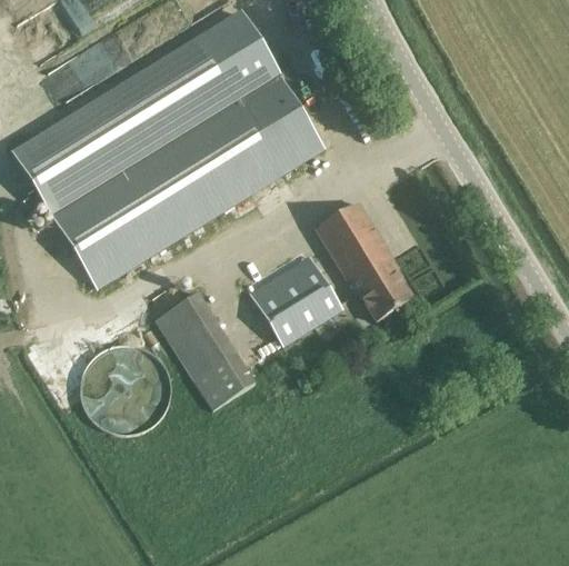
[(97,287),(323,147),(240,15),(15,156),(97,287)]
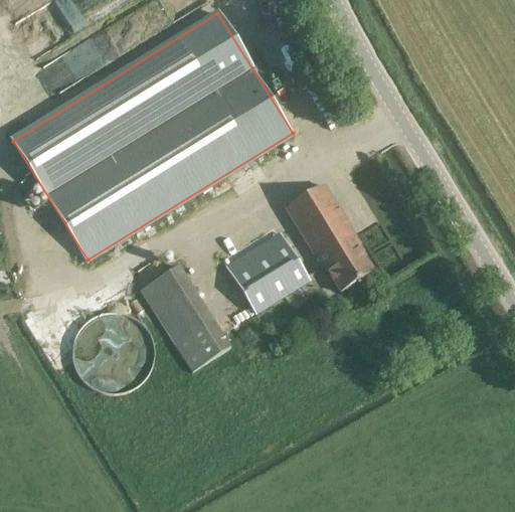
[(285,207),(321,267),(323,266),(339,292),(373,271),(357,245),(360,243),(323,183),(285,207)]
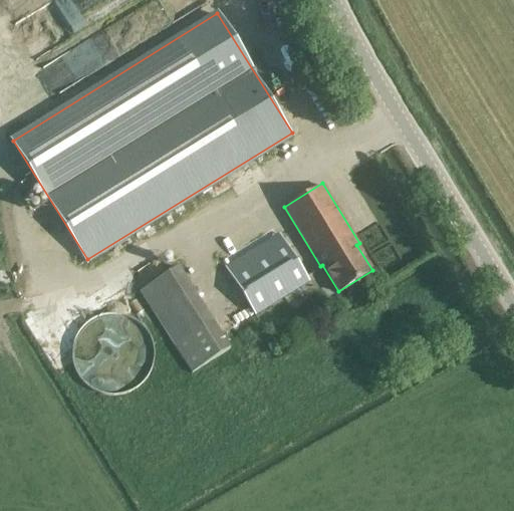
[(283,240),(230,272),(255,313),(308,282),(283,240)]
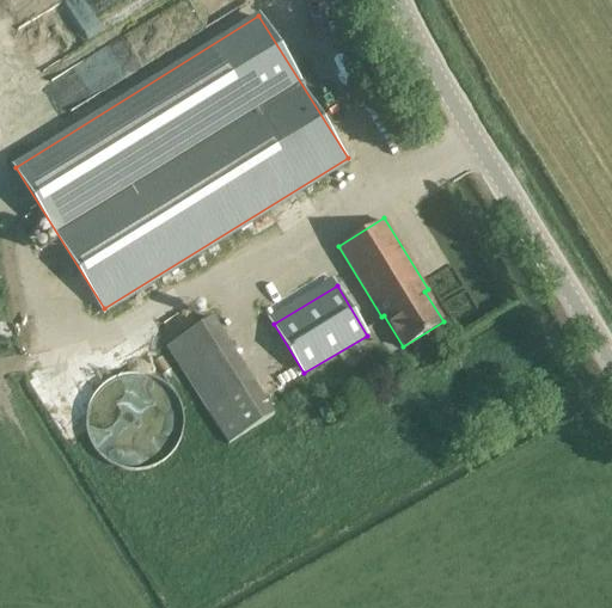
[(170,341),(224,443),(273,418),(220,315),(170,341)]
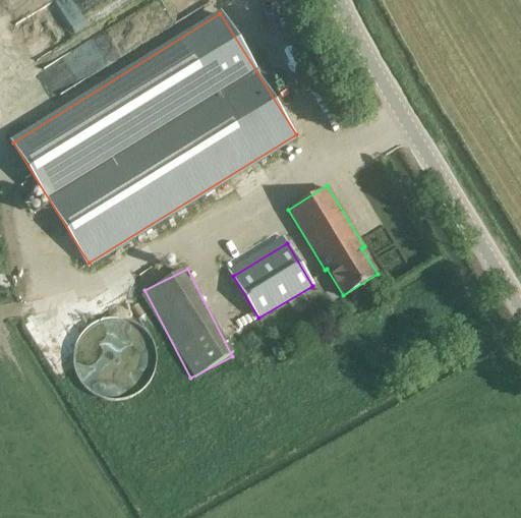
[(107,315),(102,317),(96,320),(89,324),(82,329),(78,336),(75,343),(73,351),(72,359),(73,367),(76,375),(80,382),(85,387),(93,393),(102,397),(112,398),(121,398),(130,395),(137,391),(145,384),(151,378),(154,369),(156,361),(155,354),(155,347),(153,340),(149,334),(145,328),(138,324),(132,320),(124,317),(118,315),(111,315),(107,315)]
